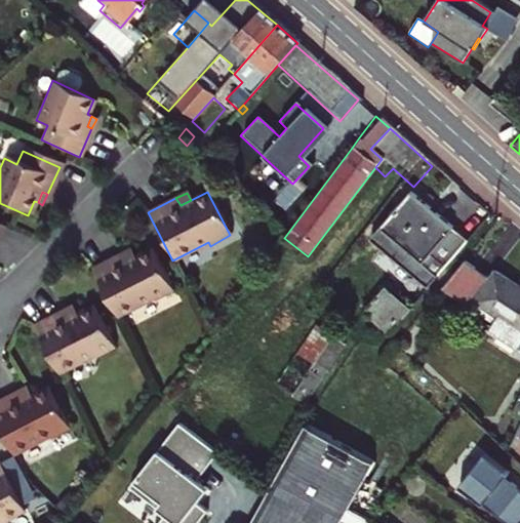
[(427,285),(465,242),(407,194),(370,237),(427,285)]
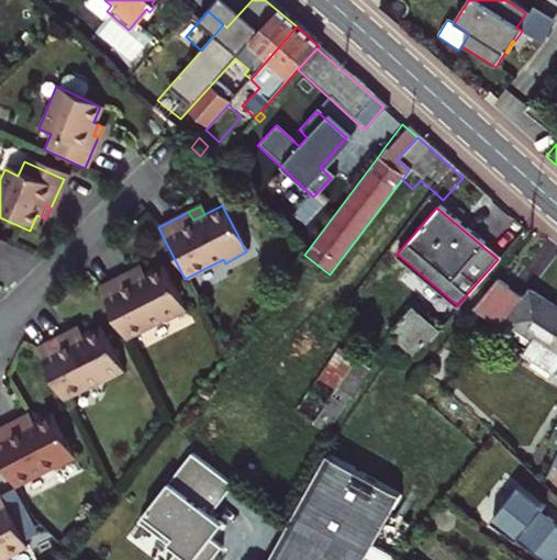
[(131,283),(125,273),(97,289),(122,339),(160,320),(163,323),(184,313),(160,268),(142,277),(131,283)]
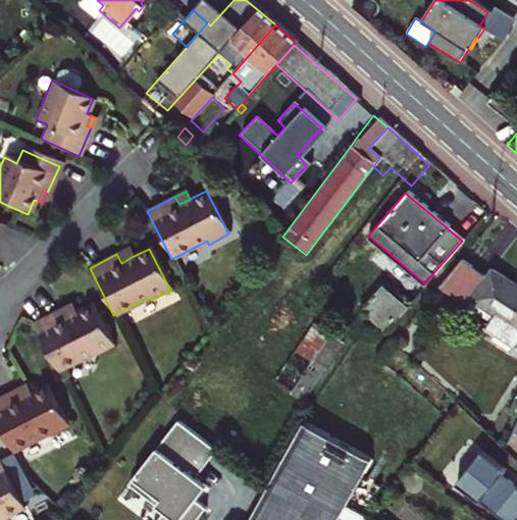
[(127,249),(116,254),(121,263),(132,257),(127,249)]
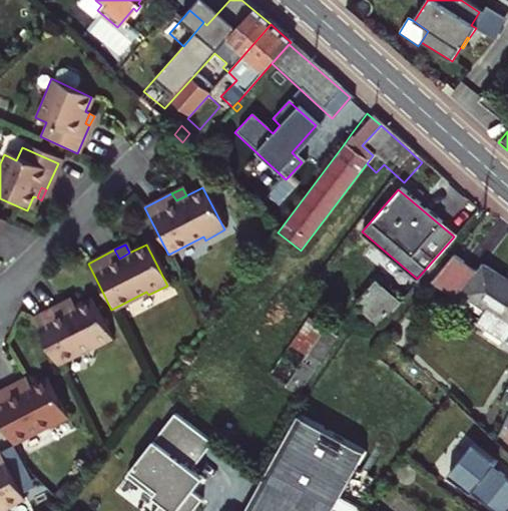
[(428,283),(478,317),(474,324),(507,346),(507,284),(480,267),(475,274),(449,257),(428,283)]
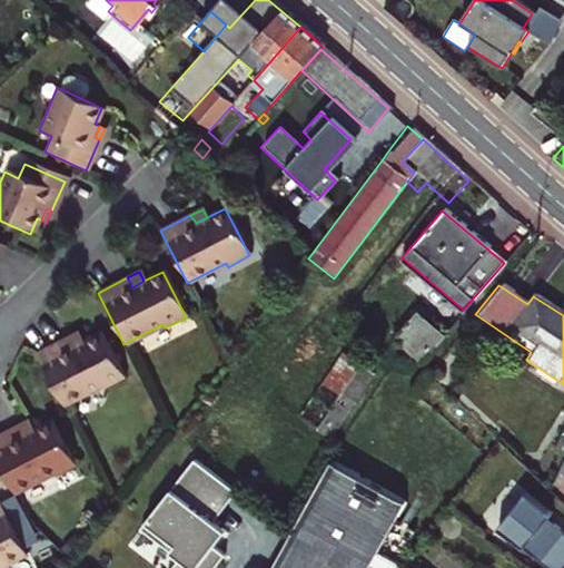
[(439,338),(413,315),(394,339),(419,362),(439,338)]
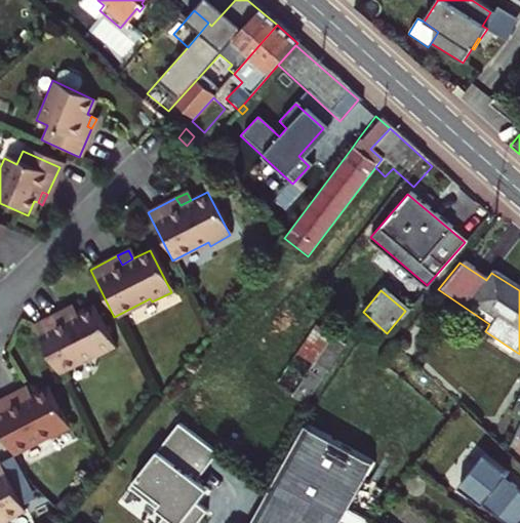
[(63,321),(57,312),(31,326),(55,374),(91,356),(92,360),(112,350),(90,307),(74,316),(63,321)]
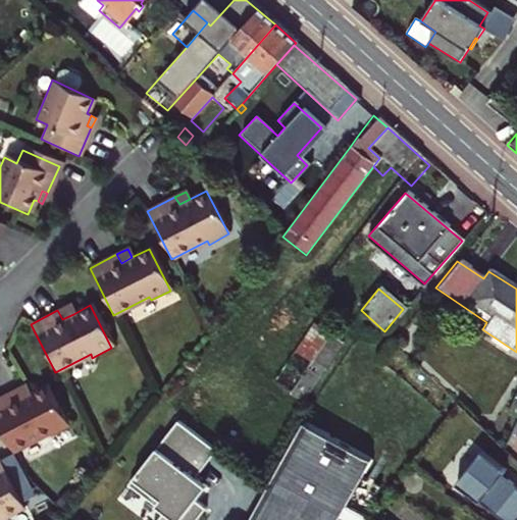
[(68,305),(57,310),(62,319),(73,314),(68,305)]
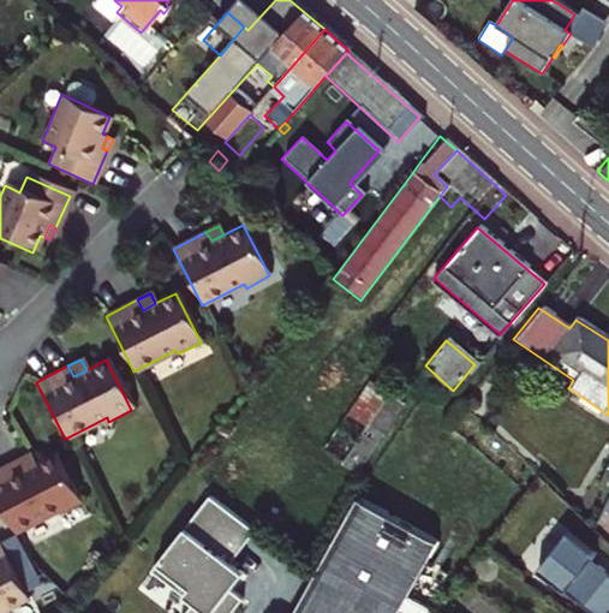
[(366,381),(321,450),(340,463),(386,394),(366,381)]
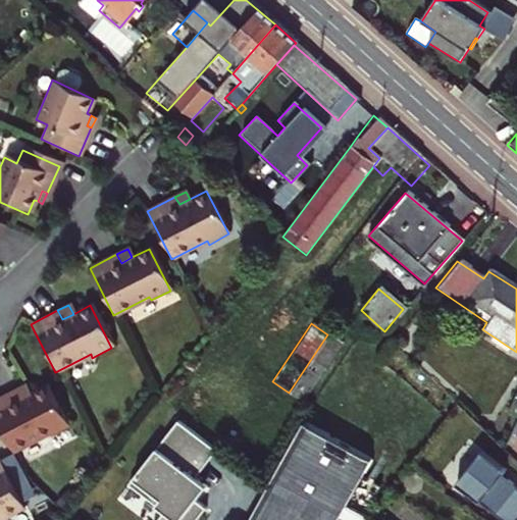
[(327,334),(289,393),(287,395),(300,403),(340,344),(327,334)]
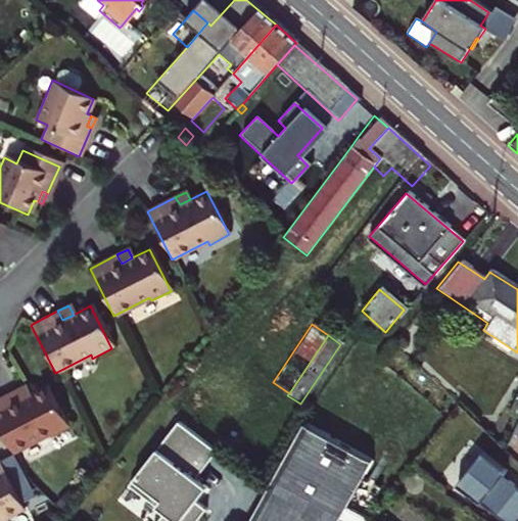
[(25,387),(12,393),(17,401),(29,395),(25,387)]
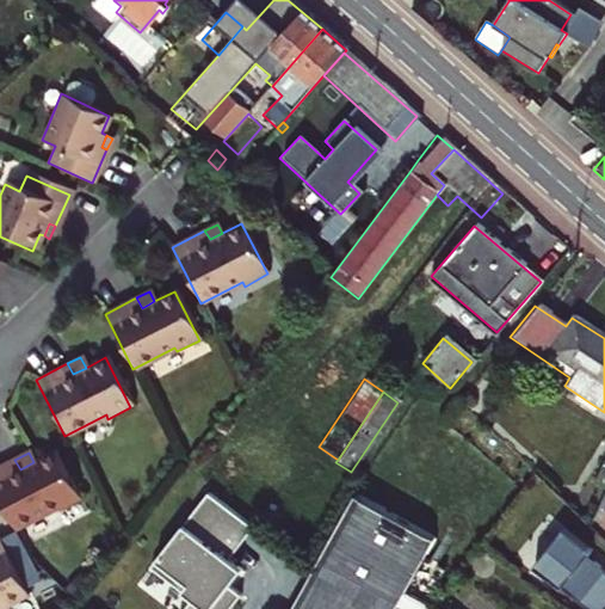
[(20,469),(14,460),(0,467),(0,511),(11,533),(54,511),(55,515),(78,503),(53,454),(34,462),(20,469)]
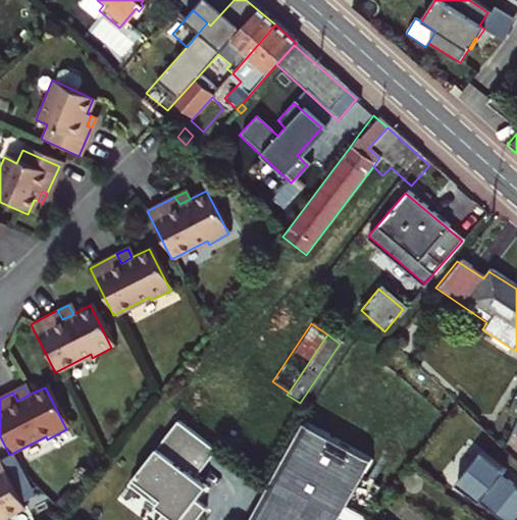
[(516,415),(516,400),(513,398),(506,414),(515,419),(516,415)]
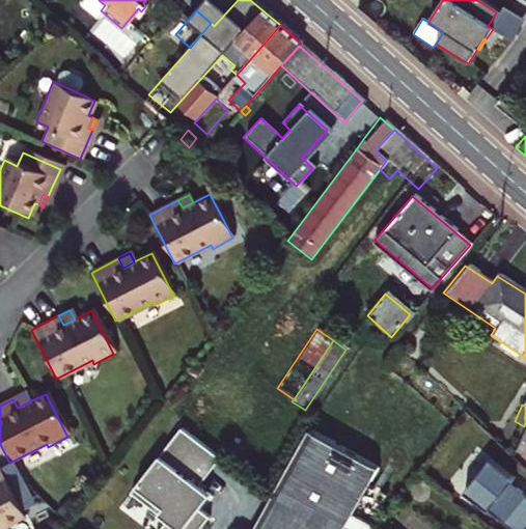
[(162,455),(185,429),(181,426),(158,452),(162,455)]
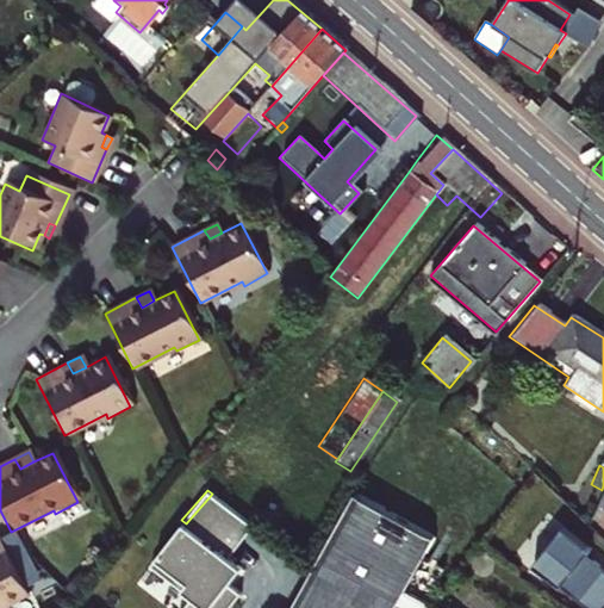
[(181,520),(145,559),(184,595),(172,607),(219,607),(232,594),(220,583),(213,577),(228,562),(223,557),(218,552),(244,522),(212,494),(186,523),(181,520)]
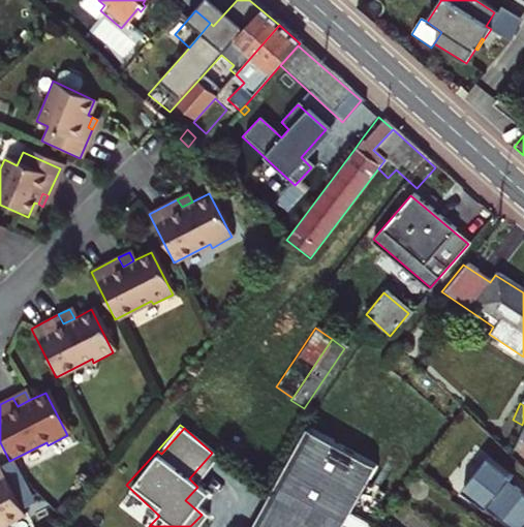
[(374,466),(304,428),(247,526),(374,526),(372,525),(348,512),(374,466)]
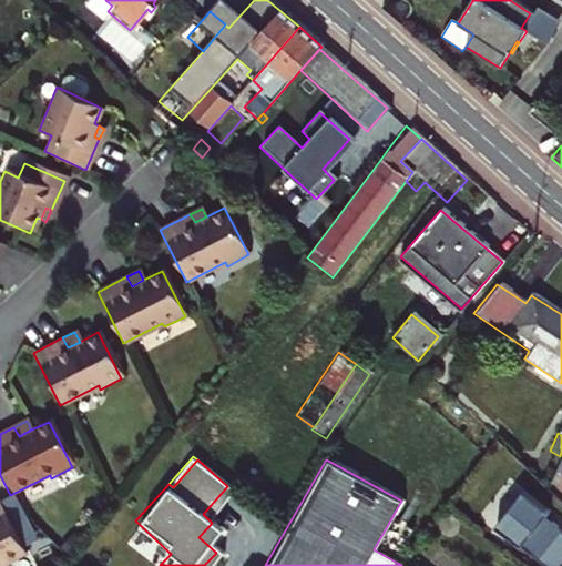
[(233,491),(227,486),(203,514),(207,518),(233,491)]
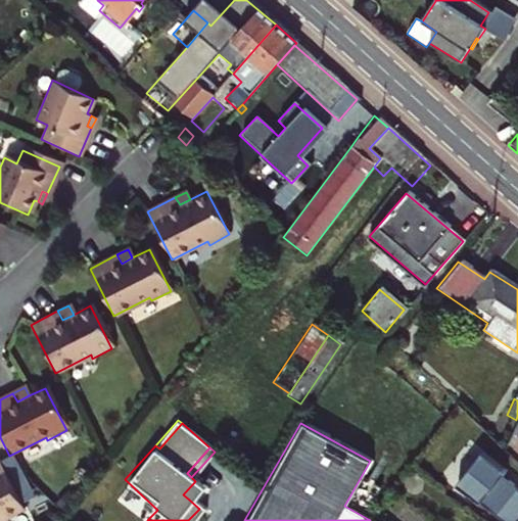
[(503,472),(479,453),(454,484),(499,520),(515,520),(517,518),(517,516),(517,491),(499,476),(503,472)]
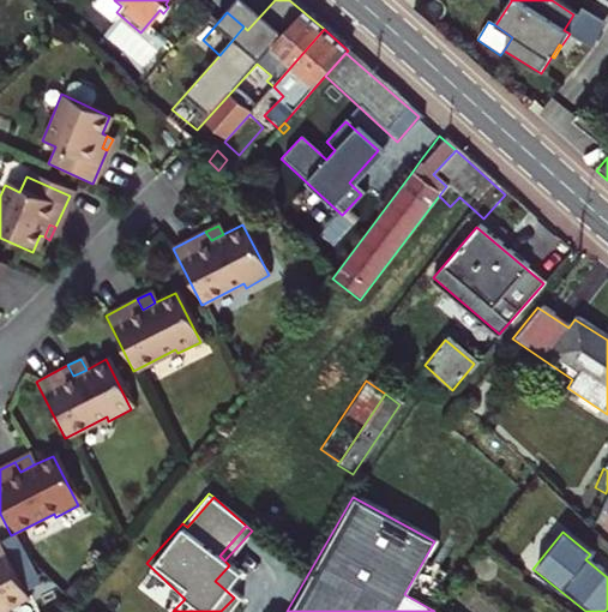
[(12,537),(0,543),(0,557),(8,574),(26,565),(12,537)]
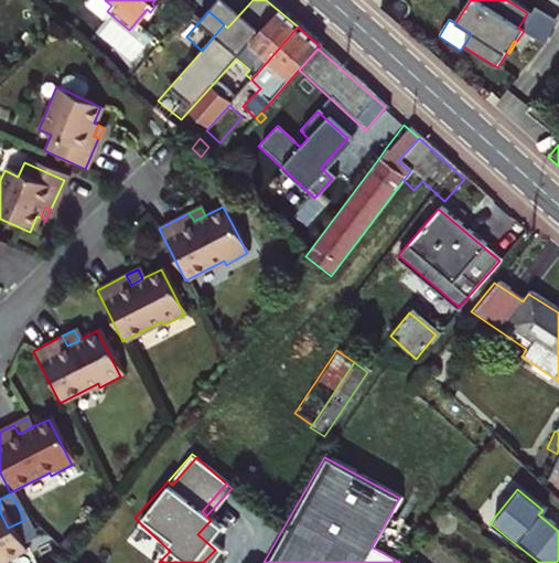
[(0,562),(21,553),(8,528),(0,512),(0,562)]
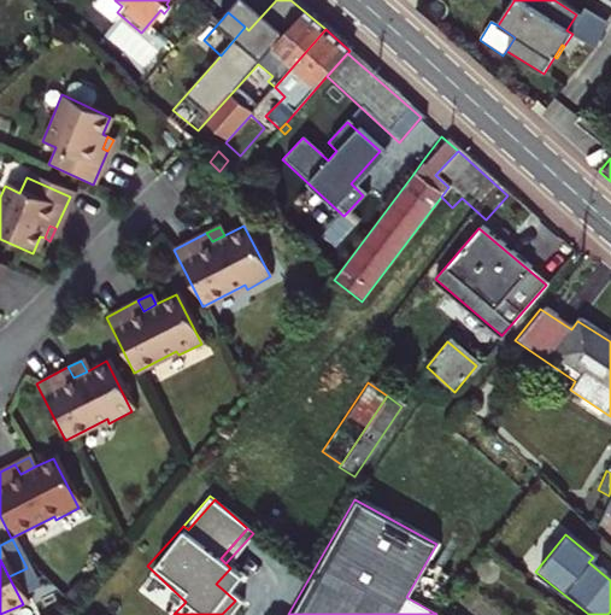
[(239,575),(230,568),(216,584),(223,590),(239,575)]
